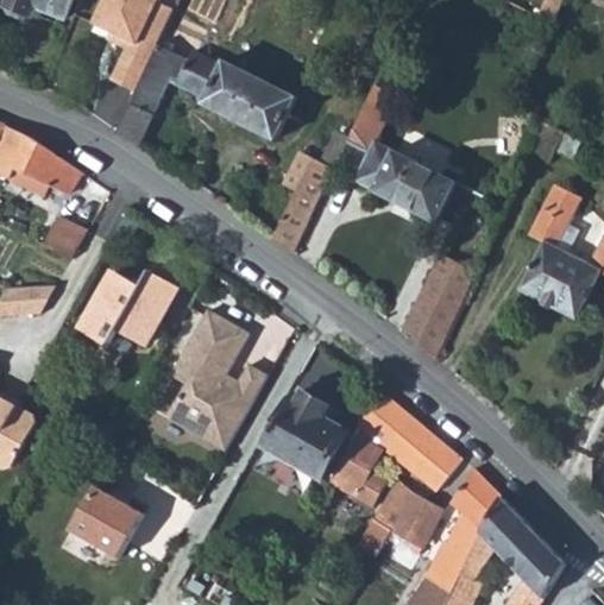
[(1,0),(0,6),(4,8),(2,11),(5,17),(18,20),(26,14),(30,16),(31,10),(61,20),(68,0),(1,0)]
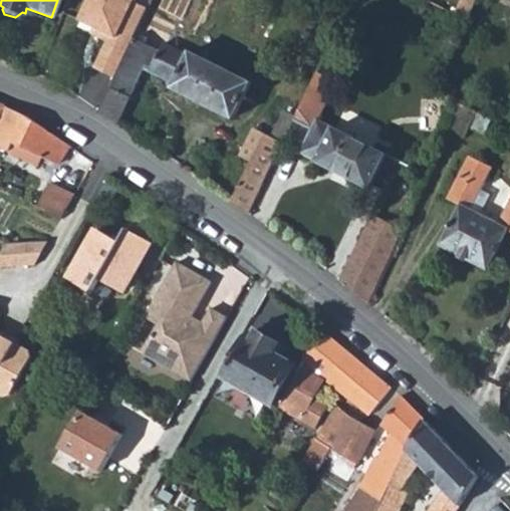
[(92,68),(112,78),(131,40),(145,8),(132,2),(133,0),(86,0),(77,20),(92,27),(98,31),(95,37),(104,41),(92,68)]
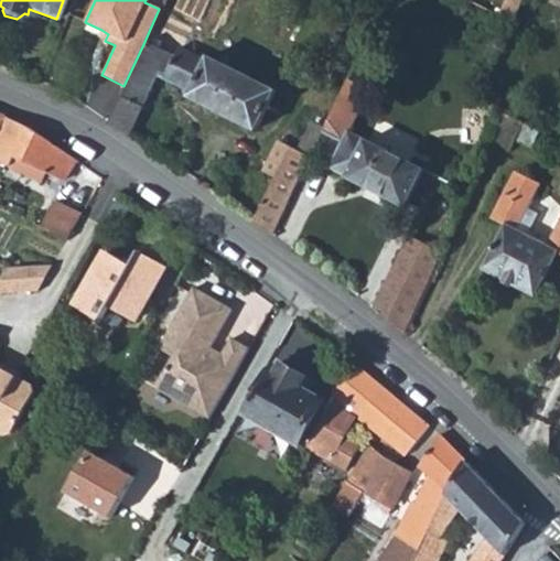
[(510,22),(520,0),(504,0),(497,15),(510,22)]
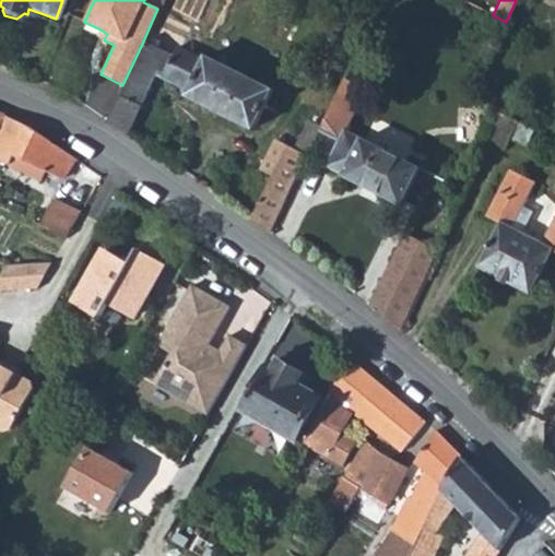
[(96,37),(104,40),(107,34),(101,30),(96,37)]
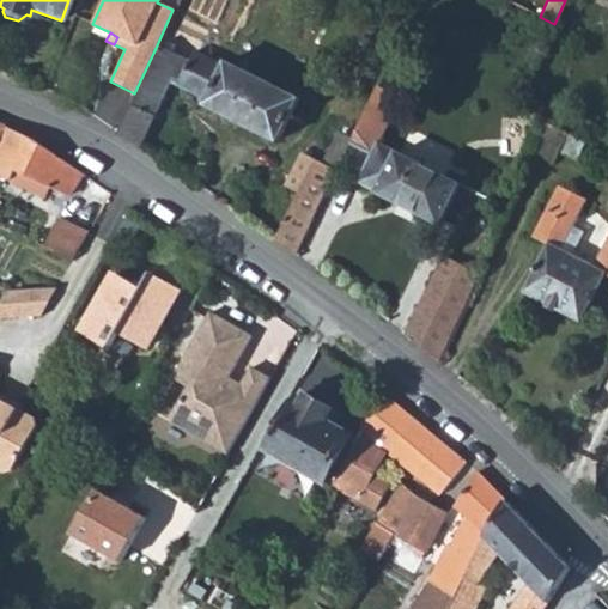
[(134,93),(114,136),(138,152),(168,86),(199,102),(199,107),(278,146),(299,102),(228,66),(226,69),(186,50),(181,60),(156,48),(134,93)]
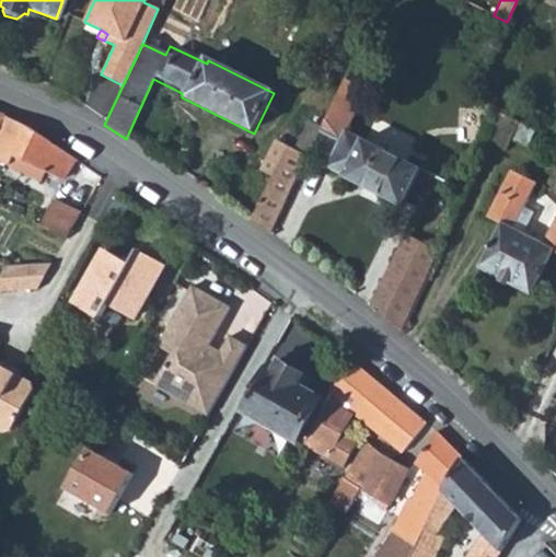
[(363,90),(345,80),(326,118),(321,131),(339,140),(326,167),(401,205),(420,166),(345,129),(363,90)]
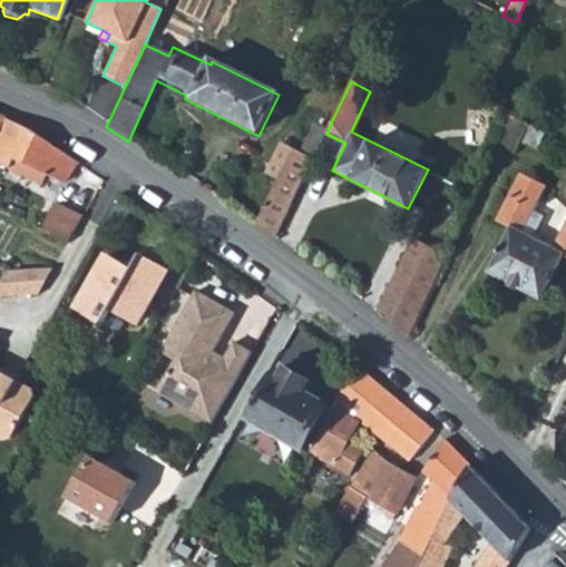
[(542,132),(509,117),(496,146),(513,154),(517,144),(534,150),(542,132)]
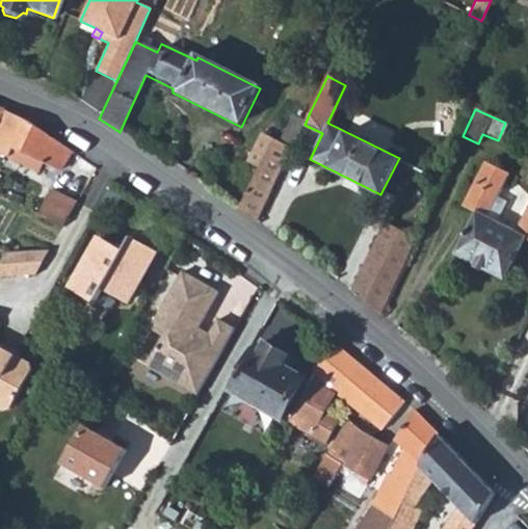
[(58,167),(72,148),(44,132),(1,112),(0,114),(0,150),(37,169),(44,159),(58,167)]
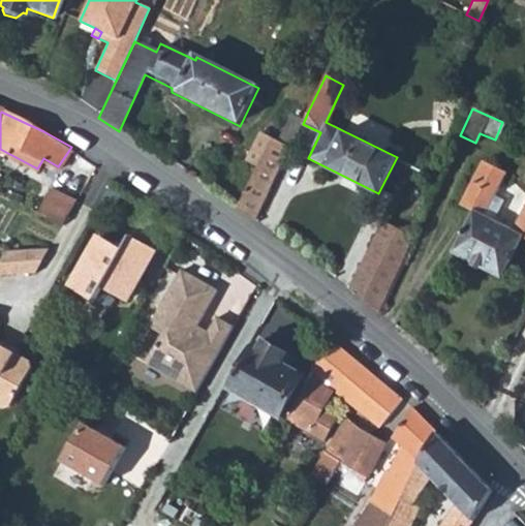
[(259,168),(238,211),(255,222),(291,146),(263,132),(248,162),(259,168)]
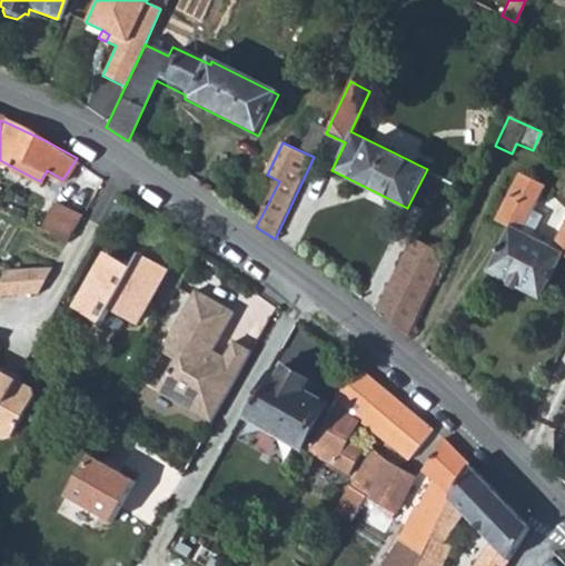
[(452,152),(376,310),(400,331),(478,165),(452,152)]
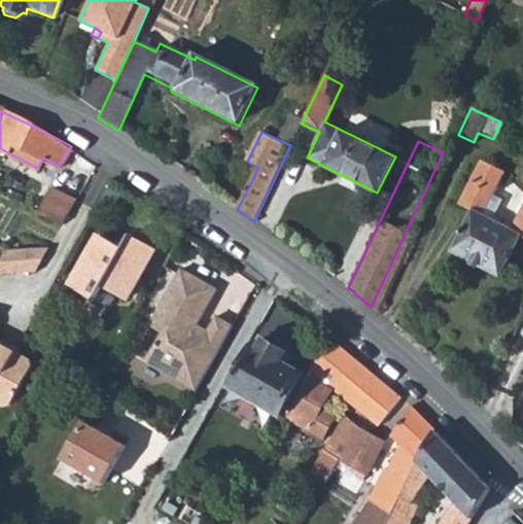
[(522,200),(509,228),(492,219),(482,214),(491,196),(503,173),(480,161),(458,205),(469,210),(448,252),(496,278),(518,237),(522,238),(522,200)]
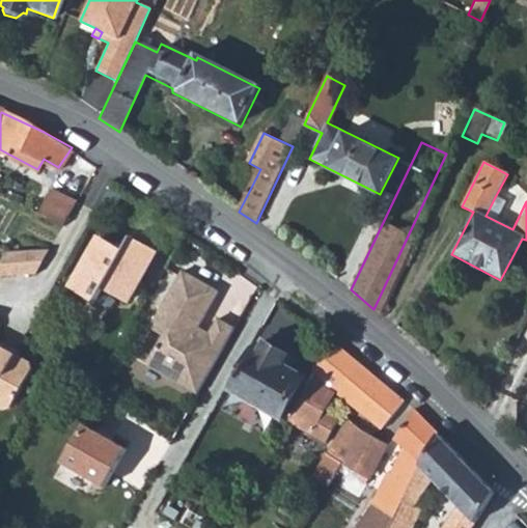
[(49,187),(36,210),(62,222),(75,200),(49,187)]
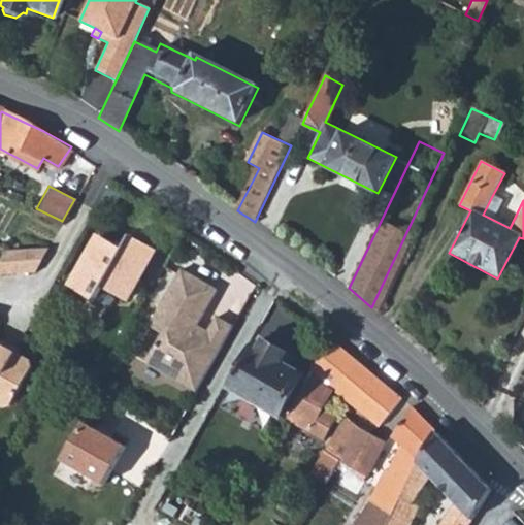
[(493,220),(502,200),(492,196),(483,215),(493,220)]
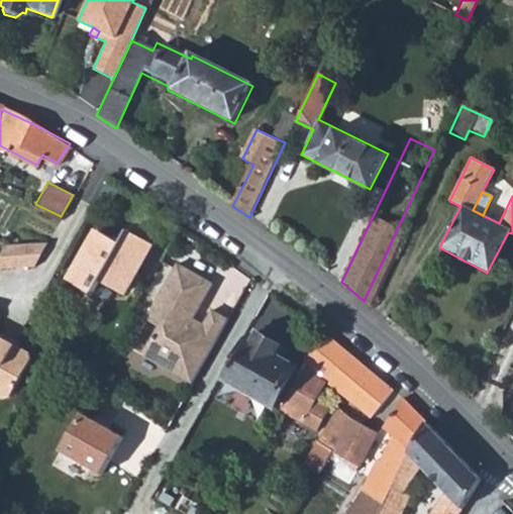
[(124,289),(150,242),(127,227),(120,239),(95,225),(68,274),(93,290),(101,275),(124,289)]
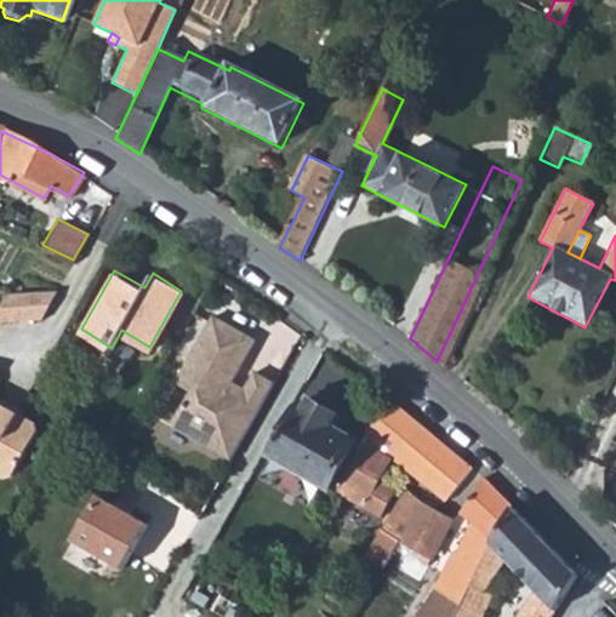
[(7,290),(0,302),(0,316),(40,316),(56,289),(7,290)]
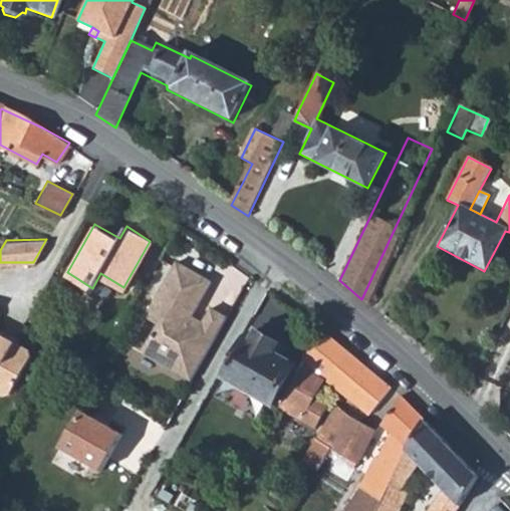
[(146,353),(192,379),(227,316),(211,307),(200,326),(188,319),(211,280),(177,260),(146,315),(157,321),(144,345),(146,353)]
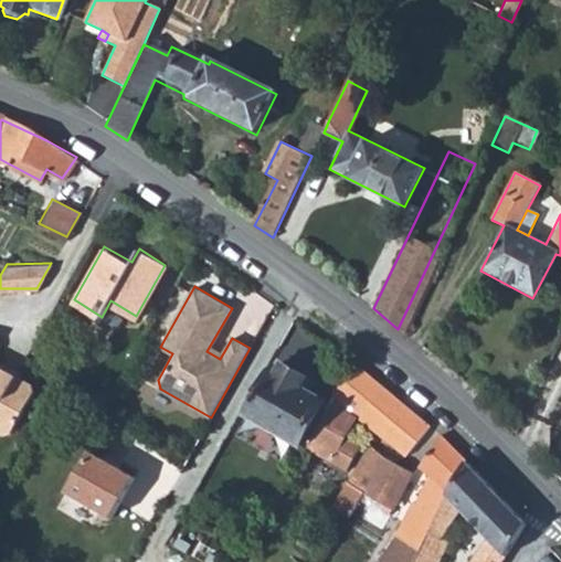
[(172,353),(160,347),(143,379),(160,389),(158,380),(172,353)]
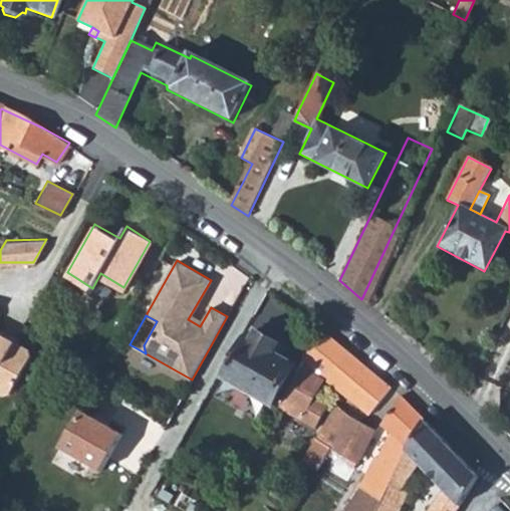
[(223,372),(229,376),(263,398),(268,400),(299,346),(289,341),(282,352),(275,348),(279,341),(254,326),(249,333),(247,332),(223,372)]
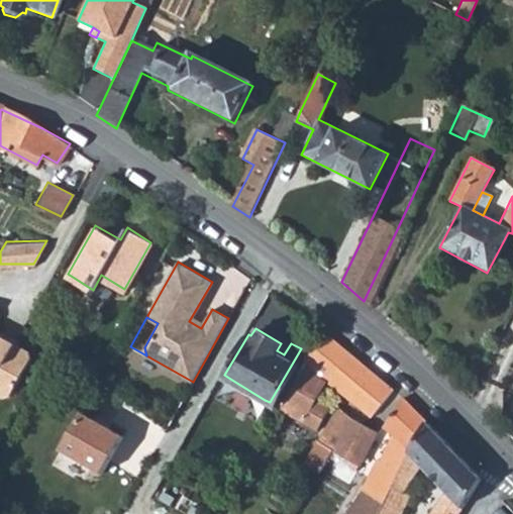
[(0,395),(2,396),(9,394),(28,356),(27,349),(0,335),(0,332),(1,330),(0,329),(0,395)]
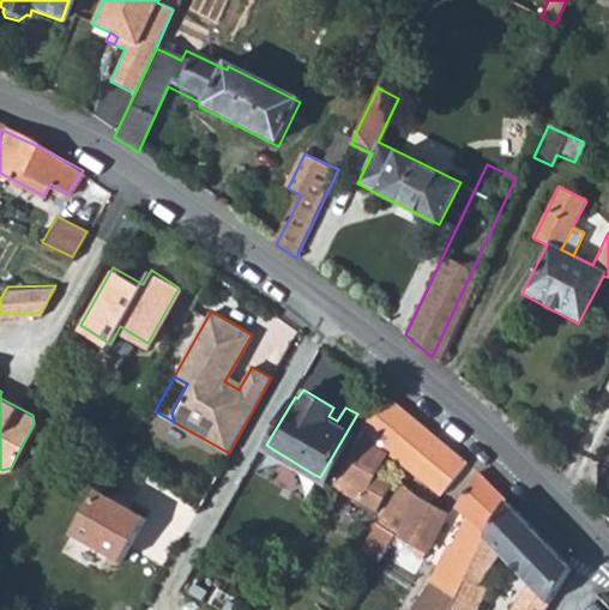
[(440,490),(465,460),(383,392),(359,427),(332,473),(377,499),(391,472),(375,464),(385,447),(440,490)]
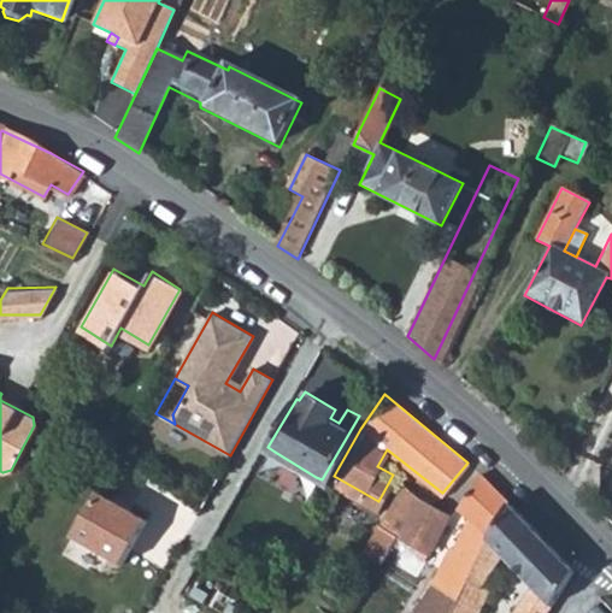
[(269,461),(310,487),(316,477),(275,452),(269,461)]
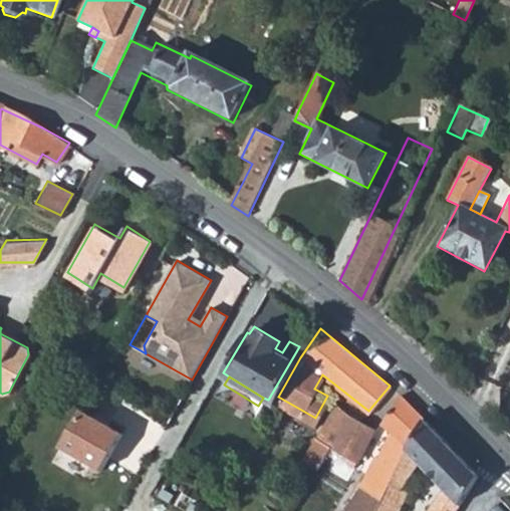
[(335,510),(372,510),(405,446),(423,420),(399,396),(378,421),(388,431),(374,456),(365,451),(335,510)]
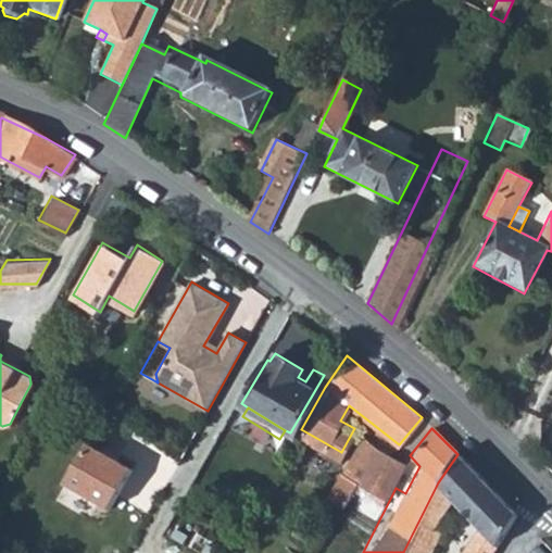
[(375,494),(402,461),(365,436),(361,432),(327,485),(345,494),(353,480),(375,494)]
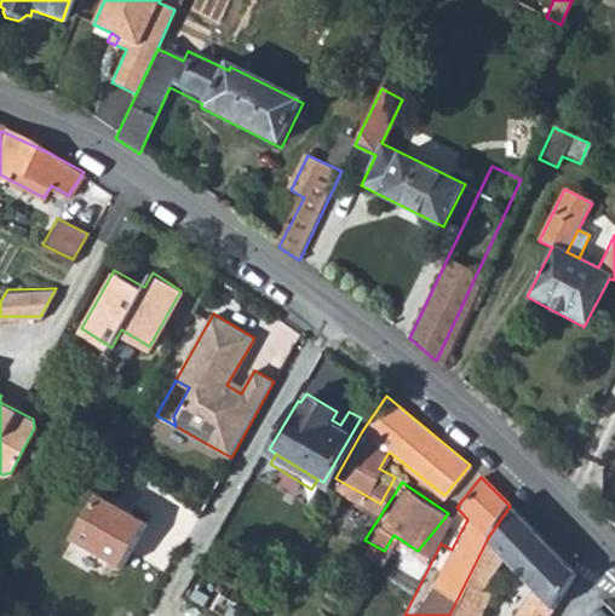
[(96,495),(70,539),(120,568),(147,524),(96,495)]
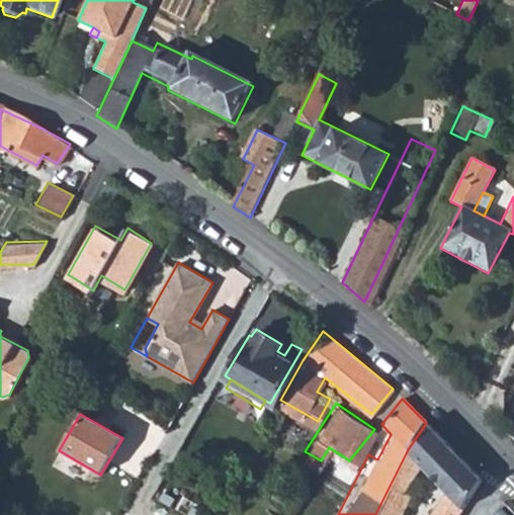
[(428,514),(456,514),(481,480),(426,423),(408,449),(375,514),(399,514),(410,495),(405,490),(422,462),(446,488),(428,514)]
